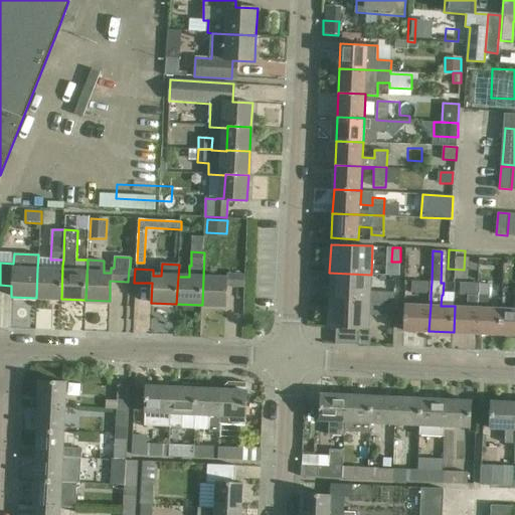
[(37,270),(36,298),(61,299),(62,266),(50,265),(50,271),(37,270)]
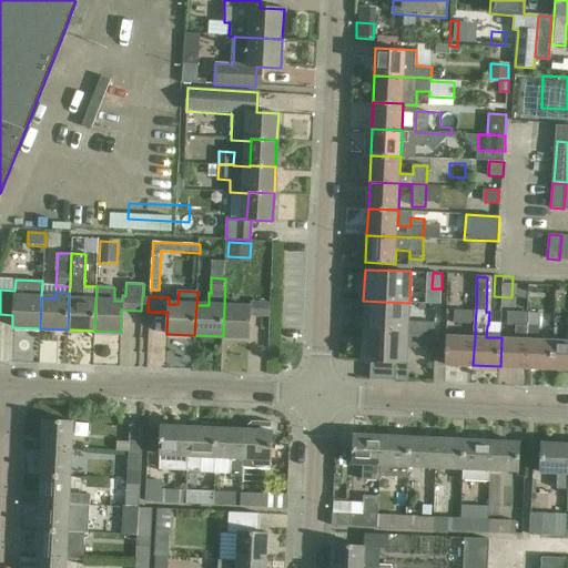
[(427,293),(426,303),(440,304),(442,294),(427,293)]
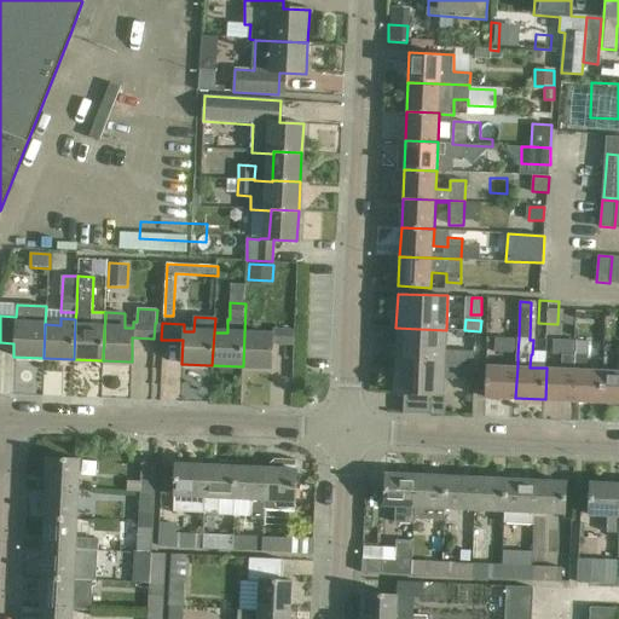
[(395,328),(394,362),(444,363),(445,360),(473,362),(474,352),(445,351),(446,330),(395,328)]
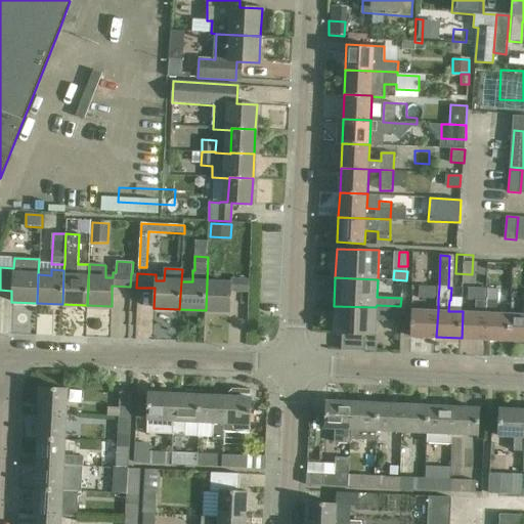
[(207,282),(206,310),(229,311),(230,291),(248,292),(249,278),(230,278),(229,282),(207,282)]
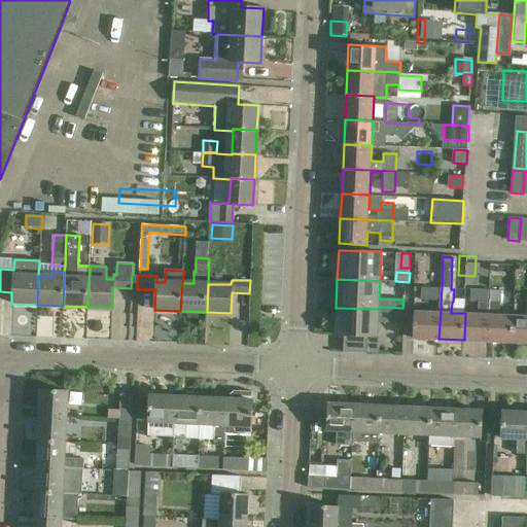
[(441,301),(442,288),(420,287),(419,300),(441,301)]
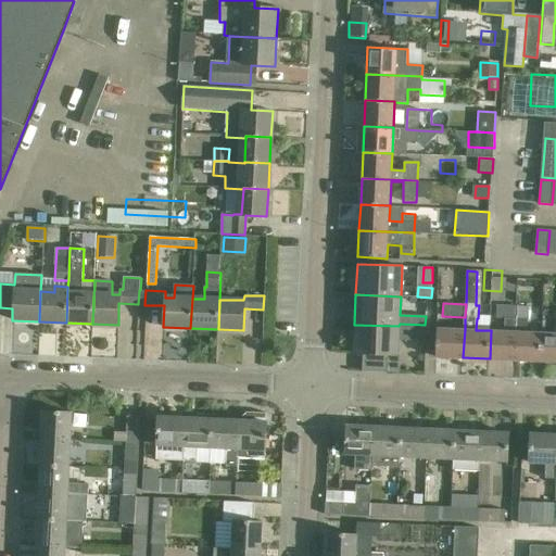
[(491,330),(490,358),(515,359),(517,306),(497,306),(497,318),(505,319),(505,331),(491,330)]
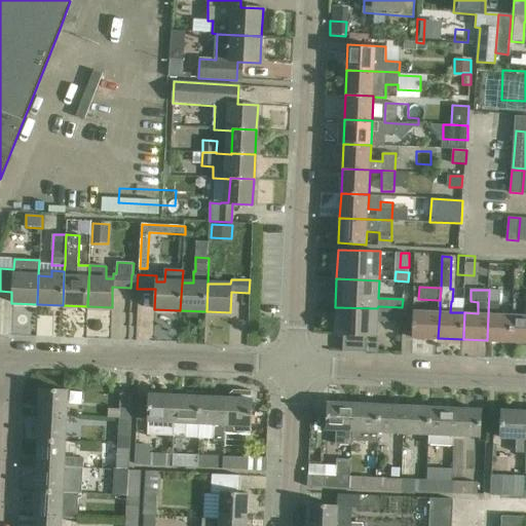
[(489,290),(487,340),(511,341),(512,314),(498,314),(499,303),(508,303),(509,291),(489,290)]
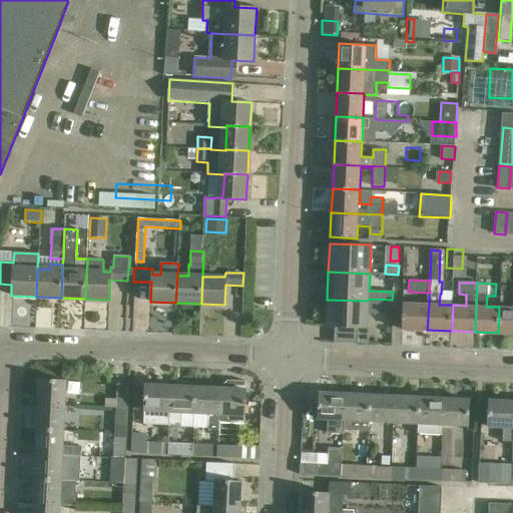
[(512,287),(512,308),(499,307),(498,333),(512,333),(512,287)]
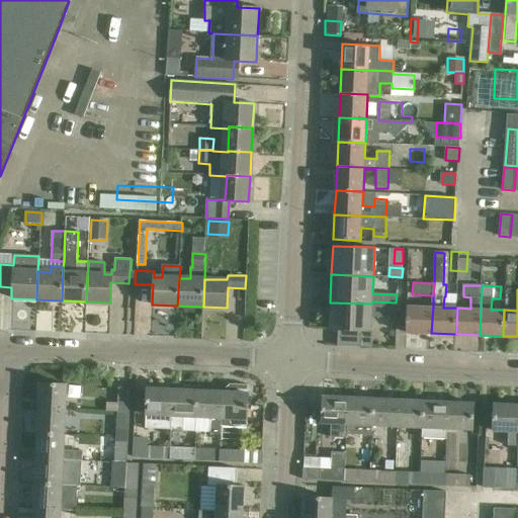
[(395,332),(396,312),(396,303),(372,301),(371,304),(330,303),(329,329),(370,331),(371,316),(382,316),(382,331),(395,332)]
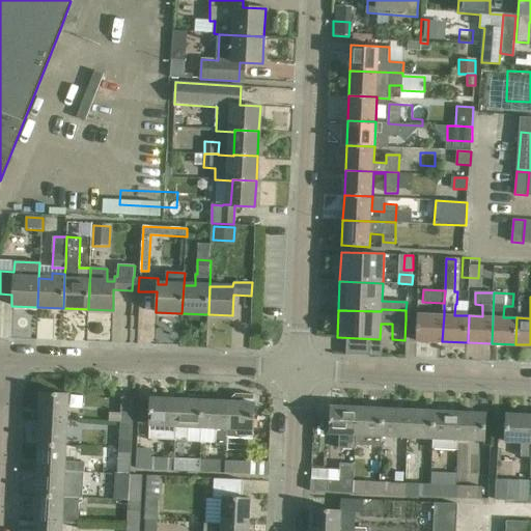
[(442,341),(444,314),(417,313),(415,339),(442,341)]
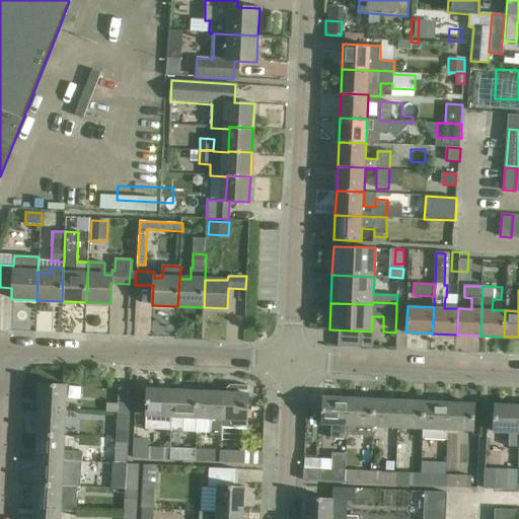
[(39,410),(65,411),(67,385),(41,384),(39,410)]
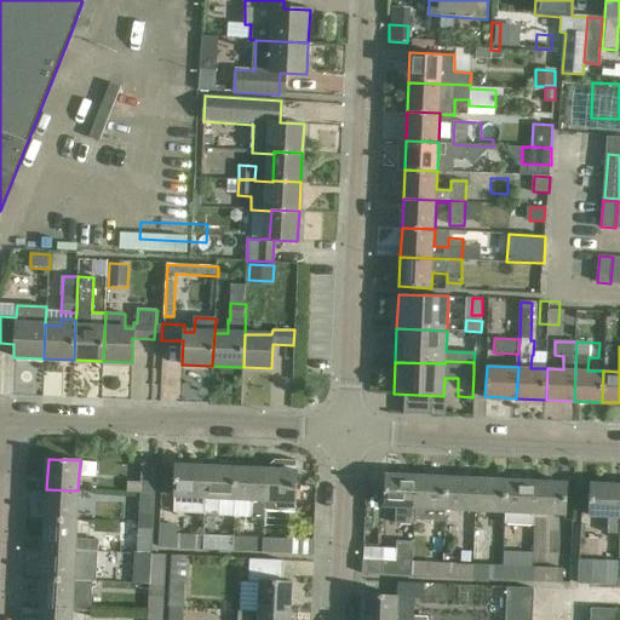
[(141,464),(139,483),(128,482),(128,493),(139,494),(153,494),(153,488),(154,465),(141,464)]
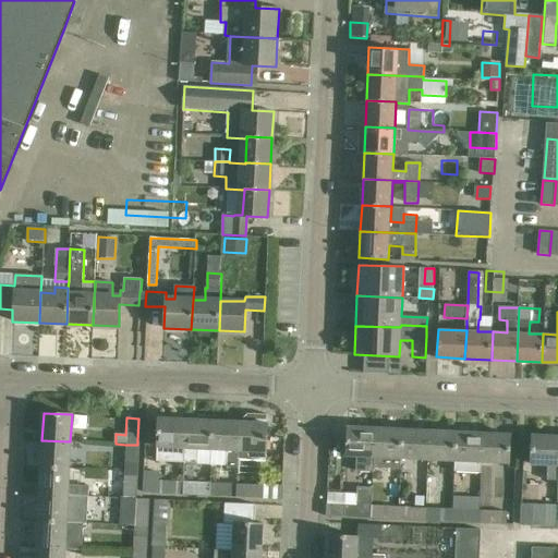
[(184,463),(185,448),(186,448),(187,421),(158,419),(157,446),(157,462),(184,463)]
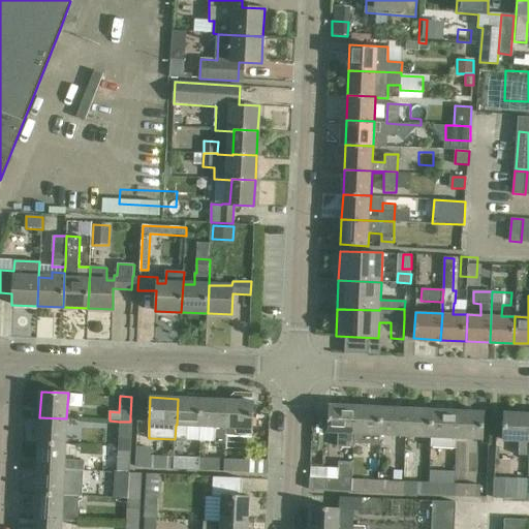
[(204,400),(178,399),(177,425),(176,438),(188,438),(188,425),(201,426),(204,400)]
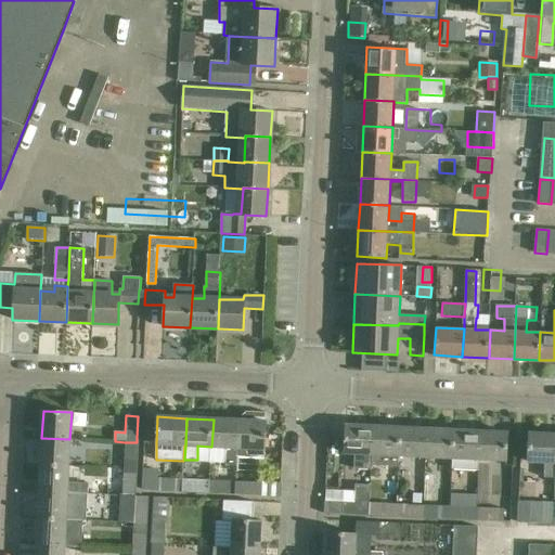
[(211,447),(210,463),(227,464),(227,465),(237,466),(237,457),(237,448),(239,448),(240,421),(214,420),(211,447)]
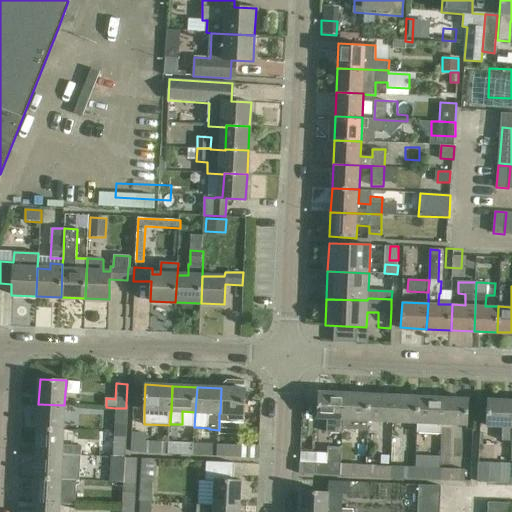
[(221,388),(220,413),(219,413),(219,422),(243,423),(245,389),(221,388)]
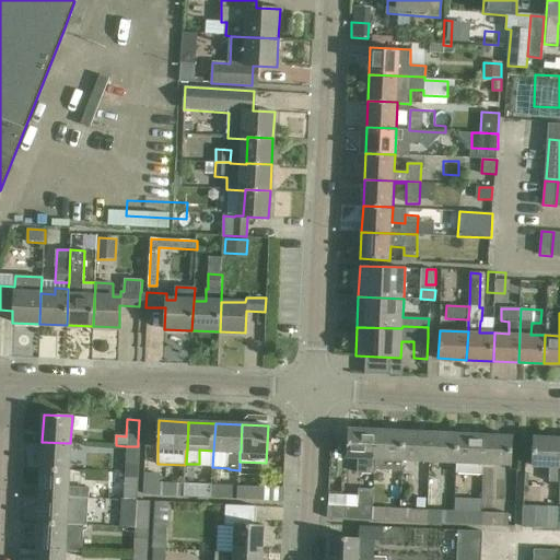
[(374,475),(376,430),(348,429),(347,457),(359,457),(359,474),(374,475)]
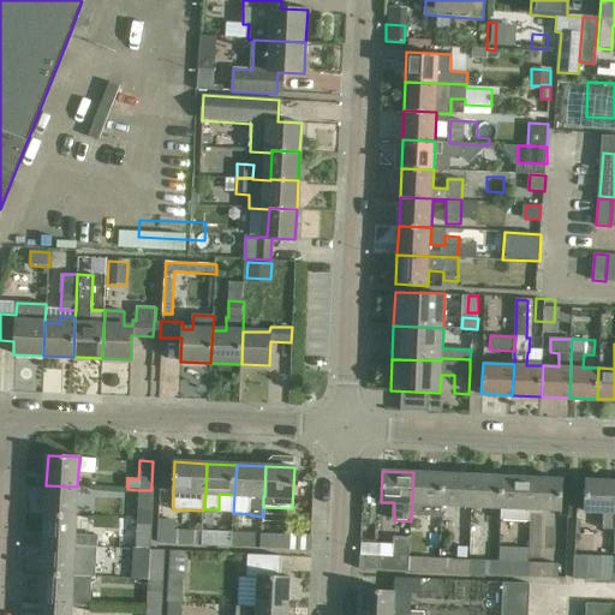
[(413,472),(411,521),(412,521),(412,515),(440,517),(442,473),(413,472)]
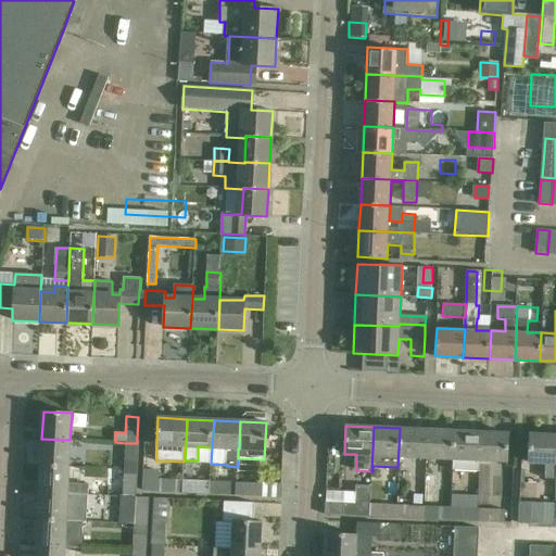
[(400,428),(397,467),(399,468),(400,456),(426,457),(427,429),(400,428)]
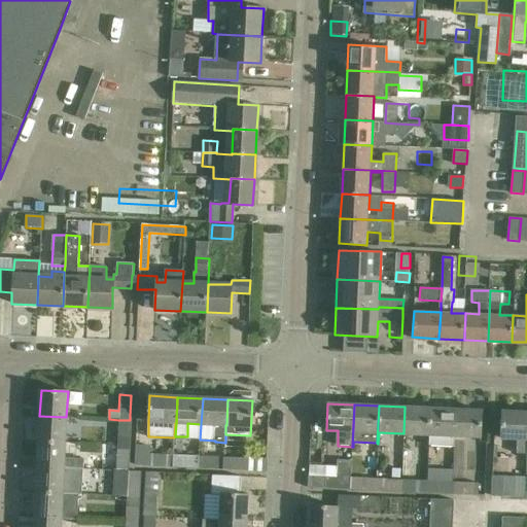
[(403,433),(429,434),(430,408),(405,407),(403,433)]
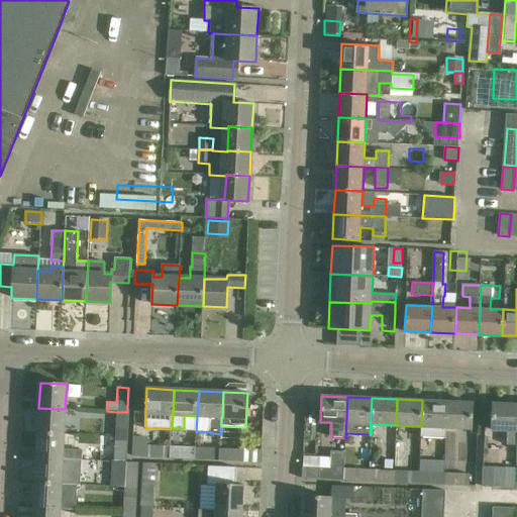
[(422,400),(421,426),(445,427),(446,401),(422,400)]
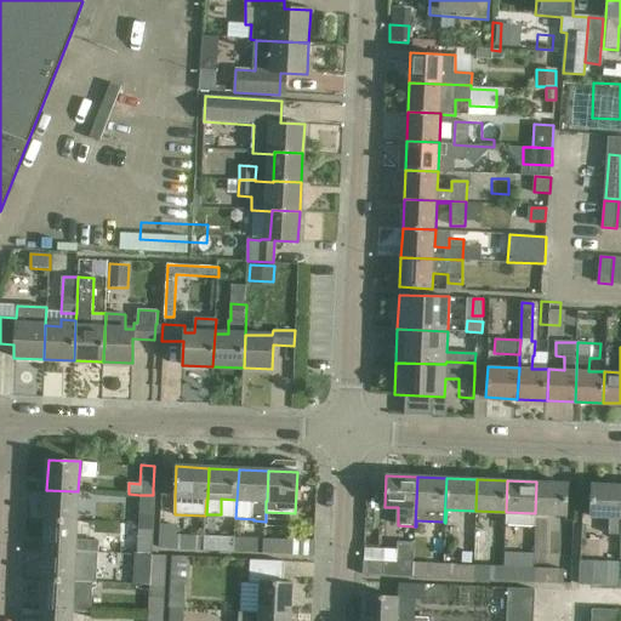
[(536,482),(535,513),(567,514),(568,483),(536,482)]
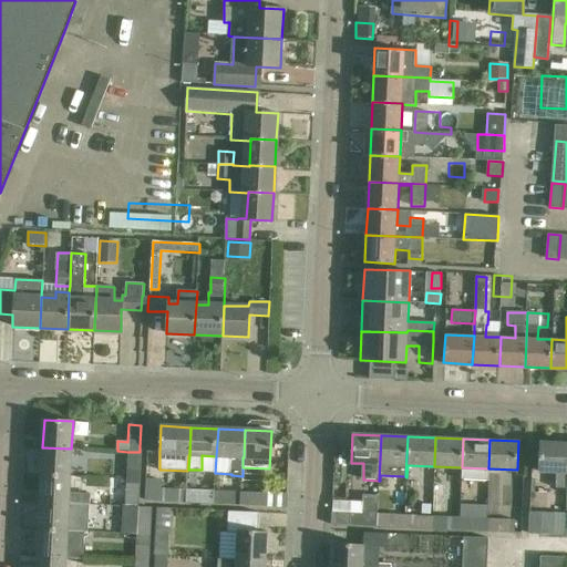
[(539,471),(566,472),(566,443),(540,442),(539,471)]
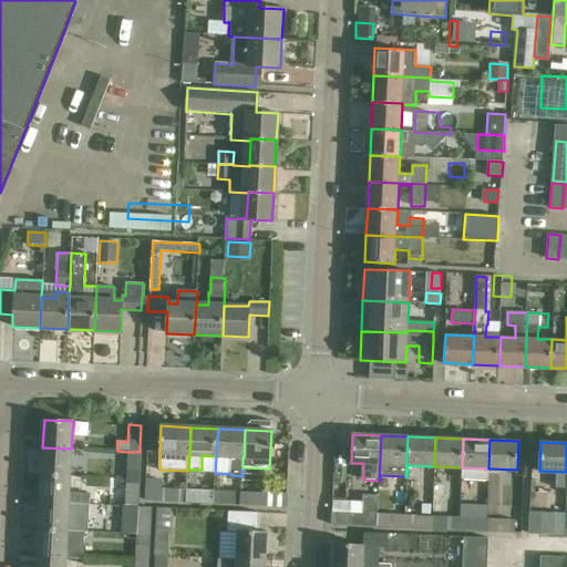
[(41,474),(70,476),(71,449),(42,447),(41,474)]
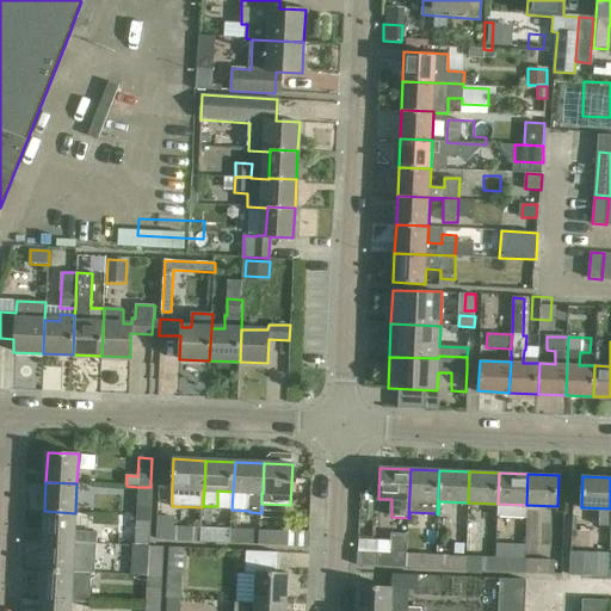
[(137,517),(150,517),(150,487),(137,487),(137,517)]
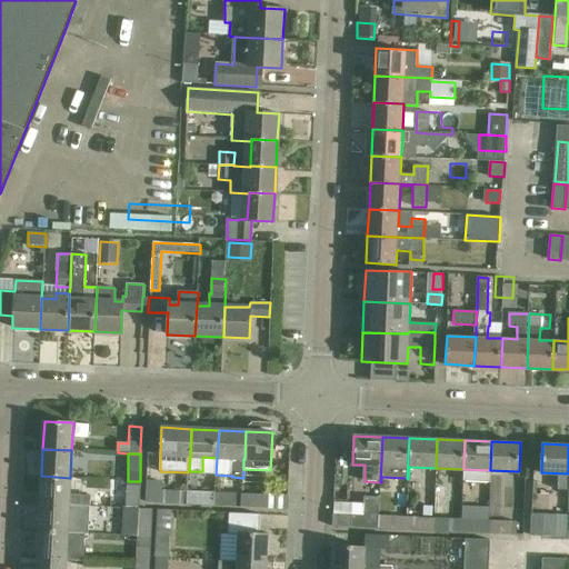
[(40,503),(69,506),(90,507),(90,496),(69,495),(70,478),(41,476),(40,503)]
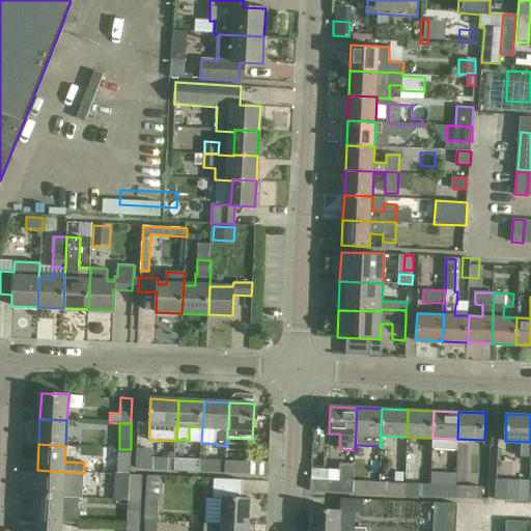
[(118,475),(128,475),(130,476),(130,474),(131,449),(119,449),(118,475)]
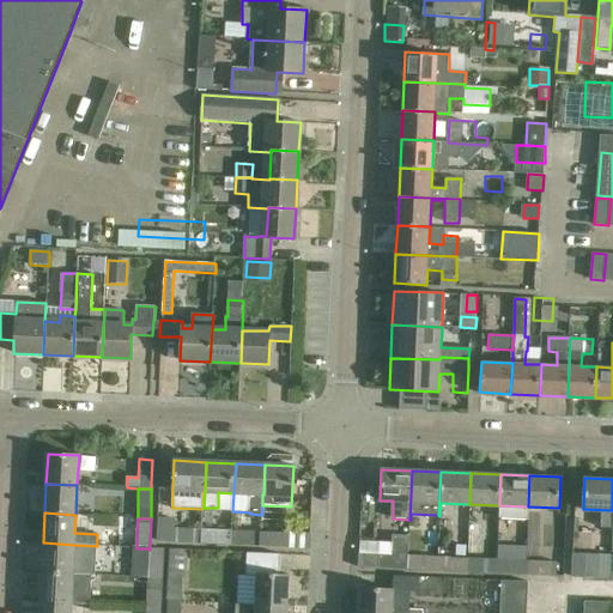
[(158,539),(182,541),(201,542),(202,528),(176,527),(176,520),(158,519),(158,539)]
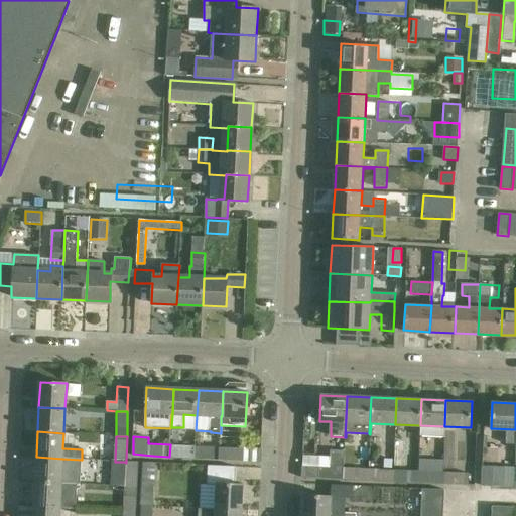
[(395,467),(403,468),(404,442),(396,441),(395,467)]
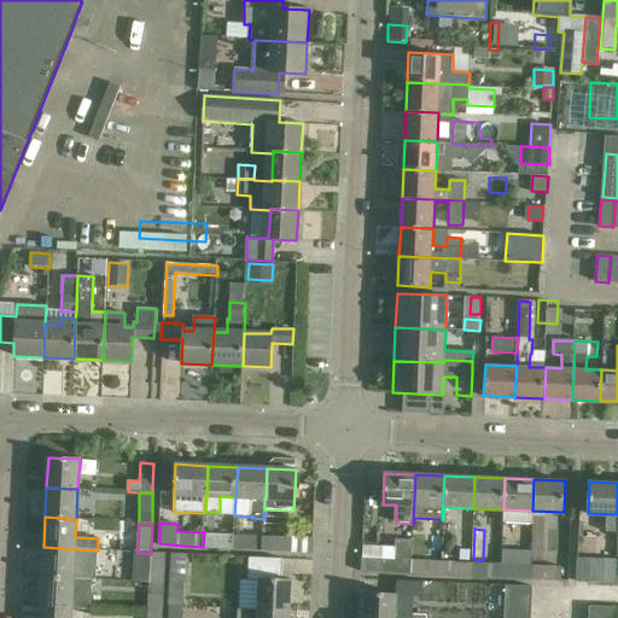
[(203,547),(233,548),(233,534),(204,532),(203,547)]
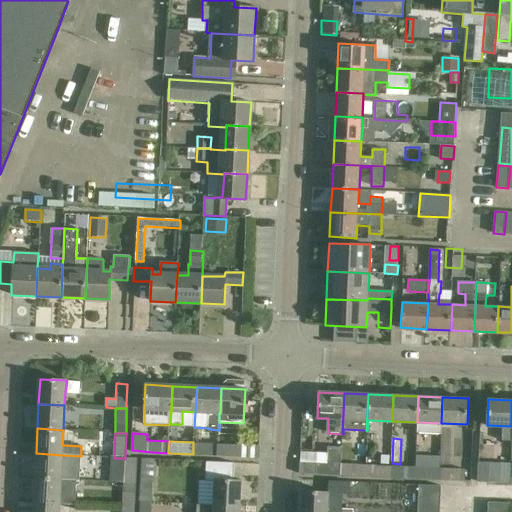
[(193,454),(218,455),(219,444),(193,442),(193,454)]
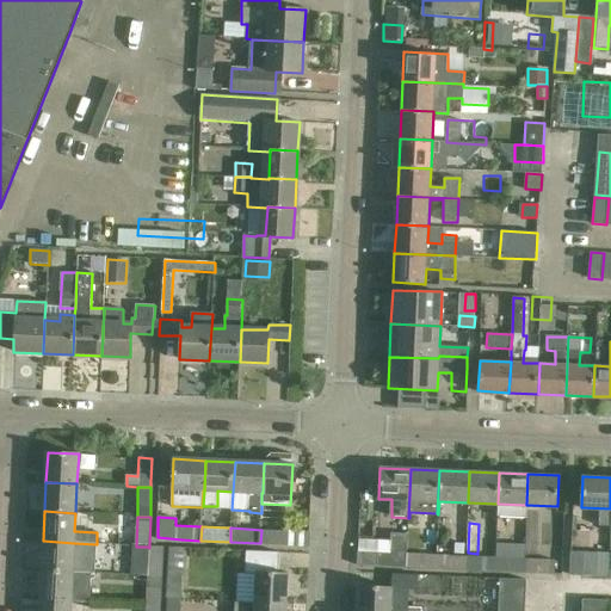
[(289,544),(289,531),(261,530),(260,543),(289,544)]
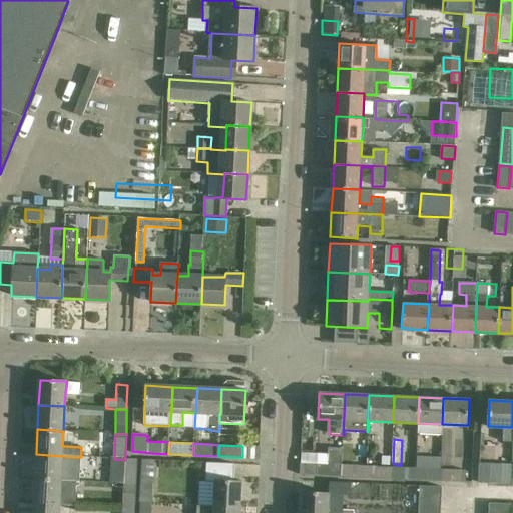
[(317,463),(316,474),(341,476),(342,464),(342,449),(328,448),(327,463),(317,463)]
